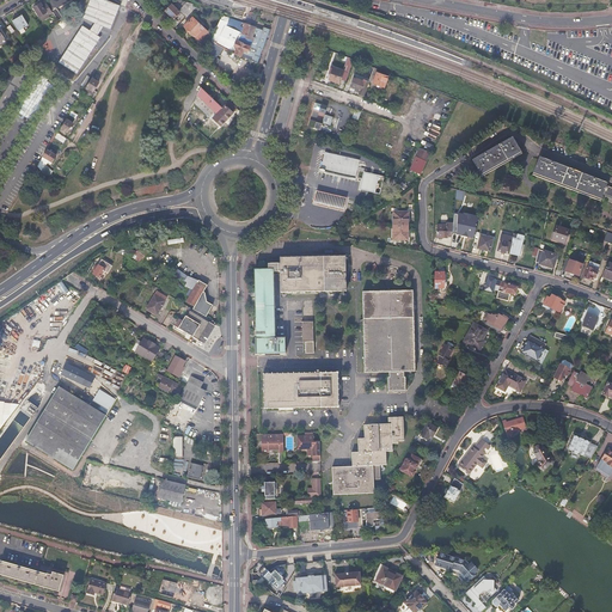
[(67,0),(49,0),(46,2),(51,11),(56,7),(67,0)]
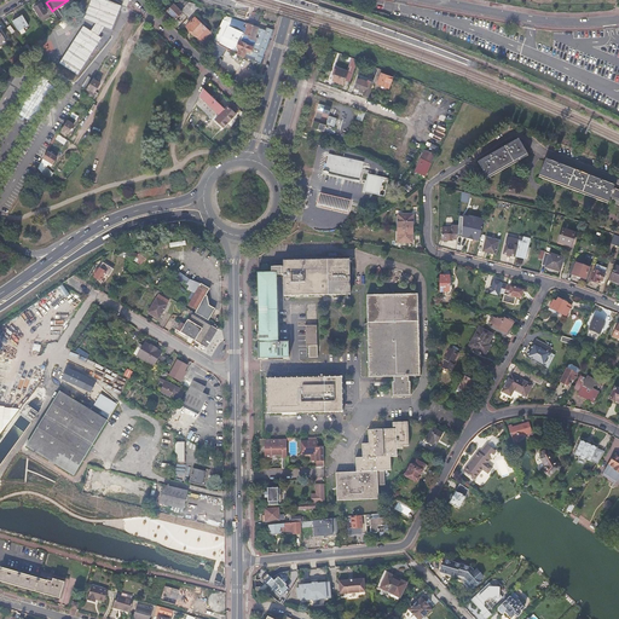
[(91,0),(85,17),(100,24),(104,27),(113,29),(121,5),(109,0),(91,0)]
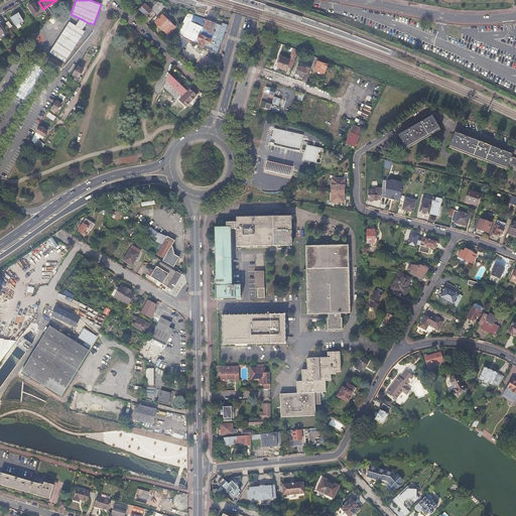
[(151,10),(156,15),(166,5),(149,0),(148,3),(146,5),(144,3),(139,9),(146,16),(151,10)]
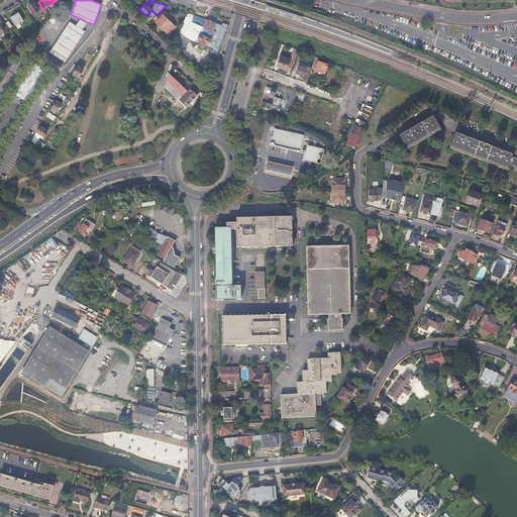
[(33,2),(28,6),(33,14),(39,10),(35,4),(33,2)]
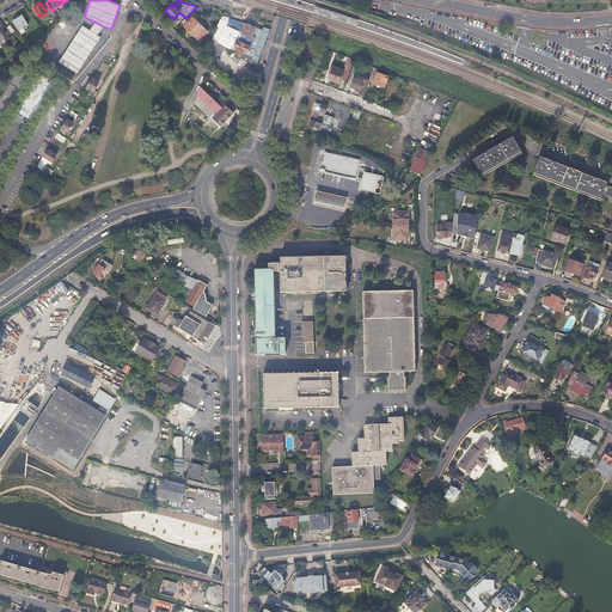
[(46,2),(42,5),(47,12),(48,16),(53,12),(51,11),(46,2)]
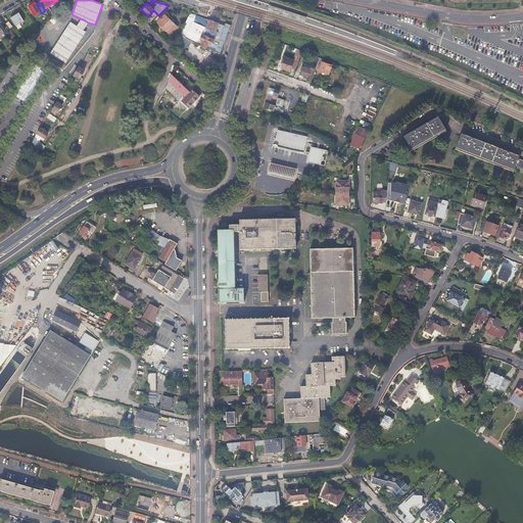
[(44,9),(45,10),(50,18),(53,15),(48,6),(44,9)]
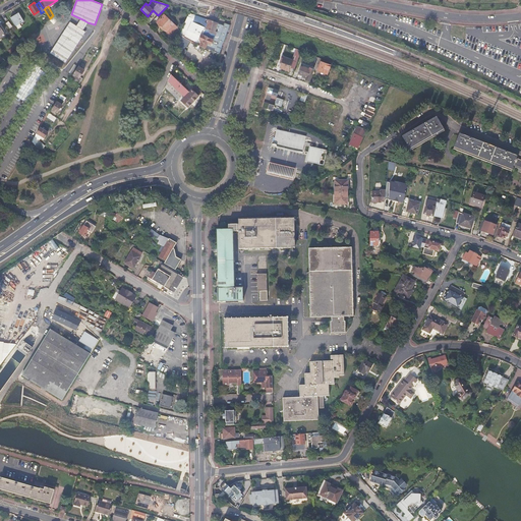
[(18,12),(10,17),(16,26),(24,21),(18,12)]
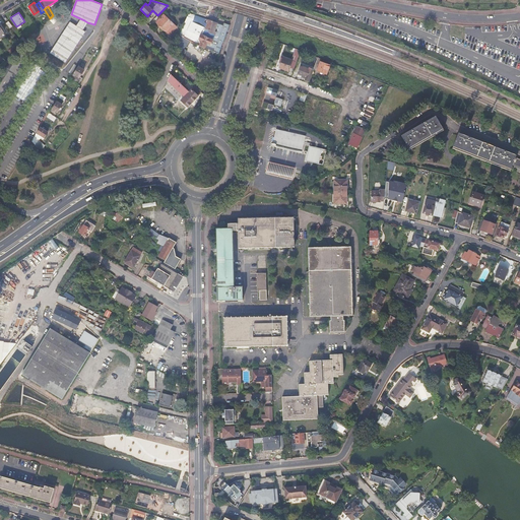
[(167,31),(173,23),(164,14),(156,21),(167,31)]
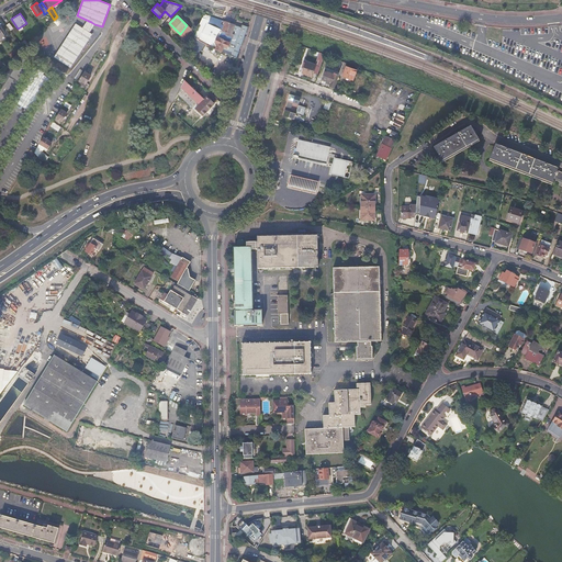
[(195,33),(195,34),(194,37),(215,48),(215,49),(231,55),(242,27),(211,18),(209,21),(202,19),(195,33)]
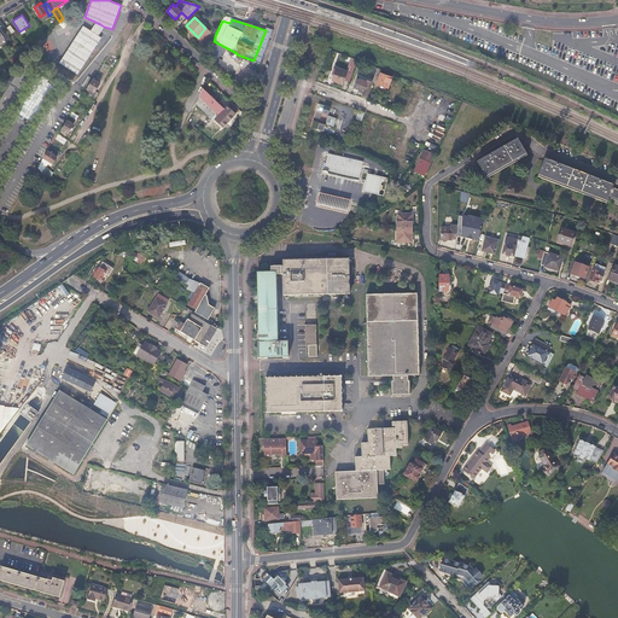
[(85,24),(60,62),(79,74),(103,36),(85,24)]
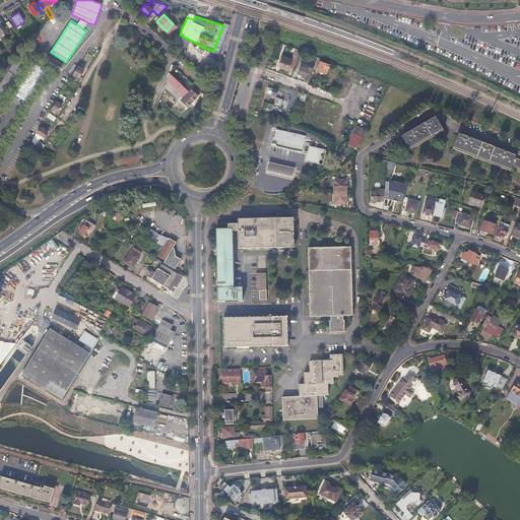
[(218,54),(230,25),(224,23),(223,25),(213,51),(218,54)]
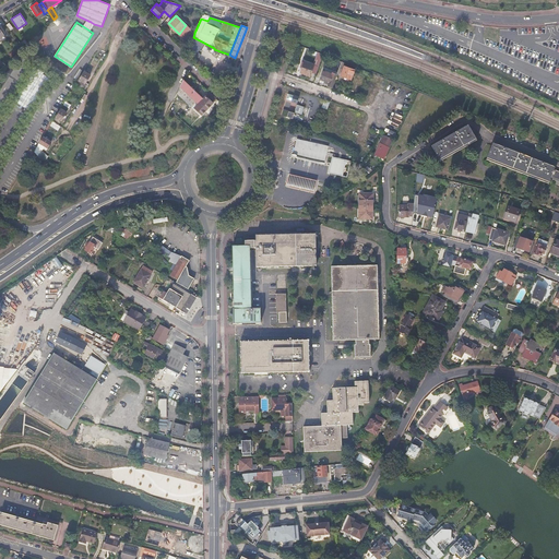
[(321,55),(317,52),(316,55),(318,56),(314,66),(302,61),(299,73),(308,76),(310,72),(314,73),(321,55)]
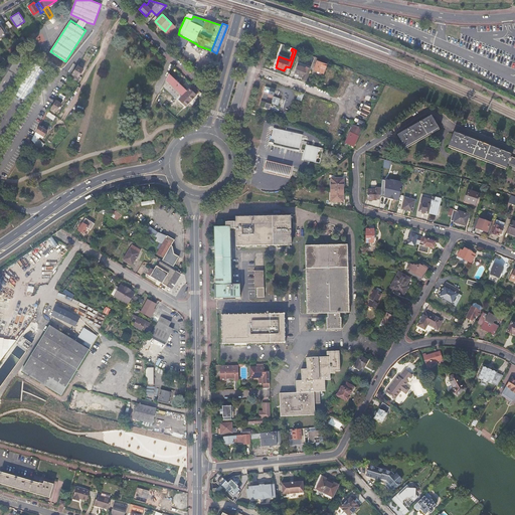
[(315,63),(312,61),(310,68),(313,69),(313,70),(322,73),(325,64),(316,61),(315,63)]
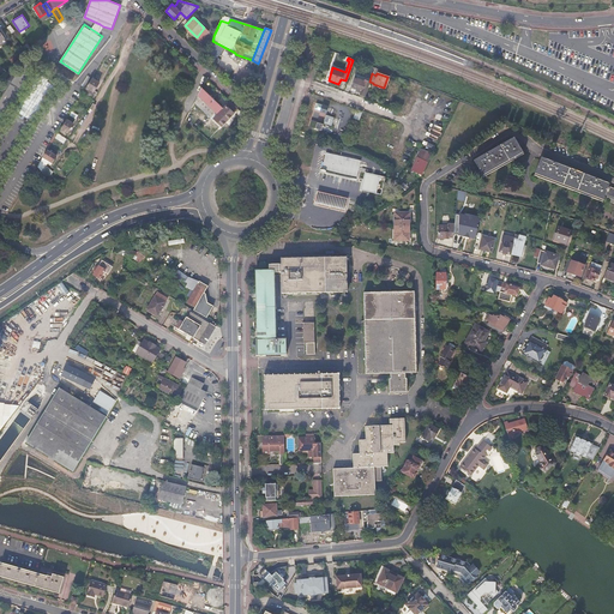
[(359,95),(363,96),(369,82),(363,80),(363,82),(359,79),(359,78),(355,77),(354,78),(353,78),(350,86),(360,91),(359,95)]
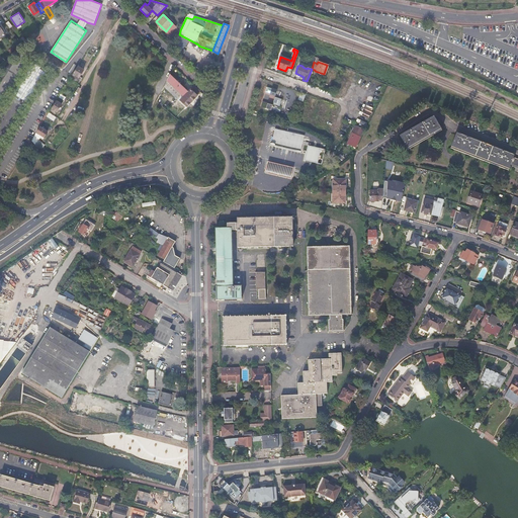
[(84,70),(78,66),(70,79),(79,84),(84,74),(82,73),(84,70)]
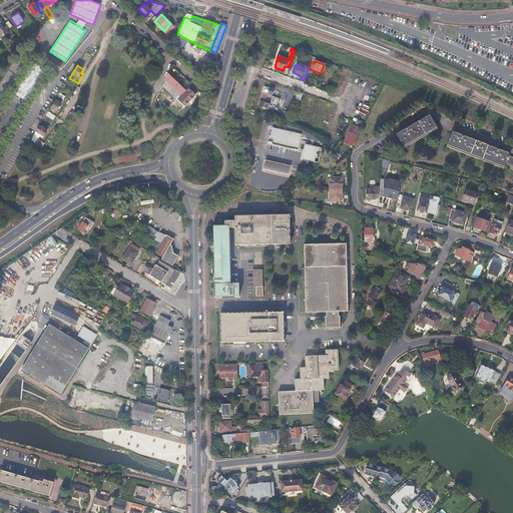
[(165,80),(166,82),(172,87),(181,96),(186,90),(168,73),(165,80)]
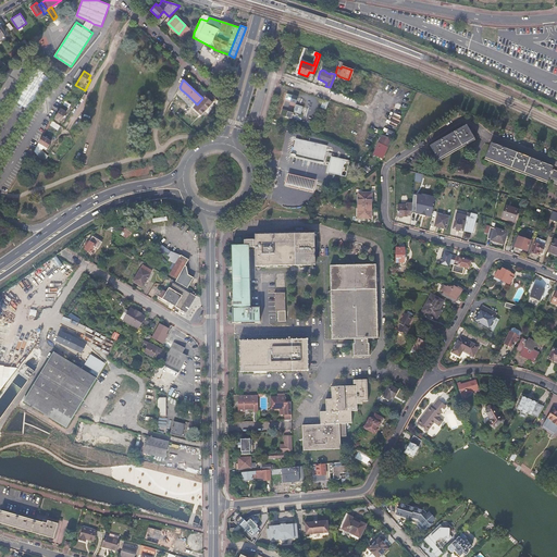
[(187,95),(181,89),(176,94),(182,99),(187,95)]
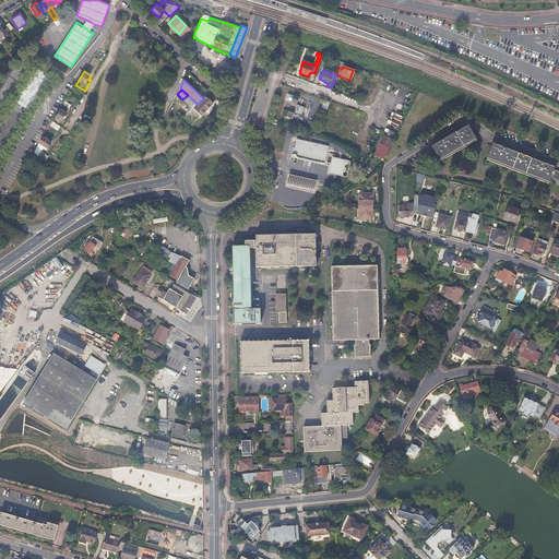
[(216,98),(210,92),(203,98),(198,105),(205,111),(216,98)]
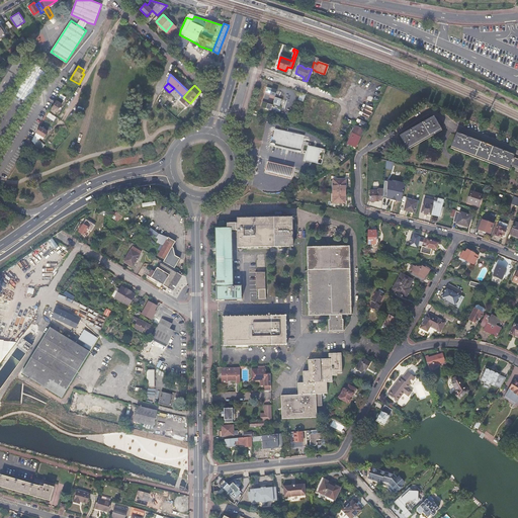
[(262,100),(260,106),(271,109),(272,104),(279,106),(281,98),(275,96),(276,89),(266,86),(264,93),(270,95),(268,101),(262,100)]
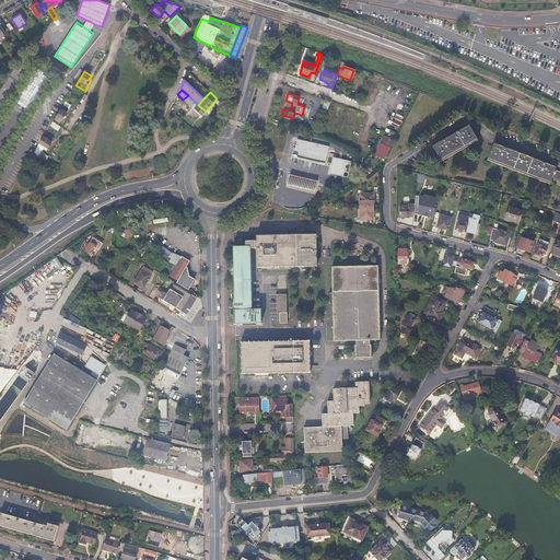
[(188,95),(183,100),(201,116),(206,112),(198,105),(188,95)]
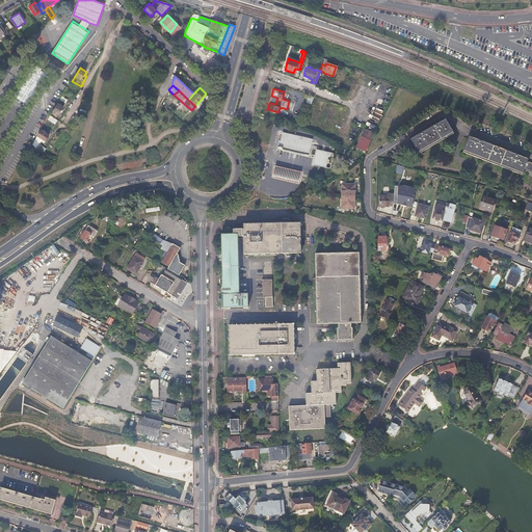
[(65,105),(59,101),(53,112),(60,116),(62,112),(60,112),(65,105)]
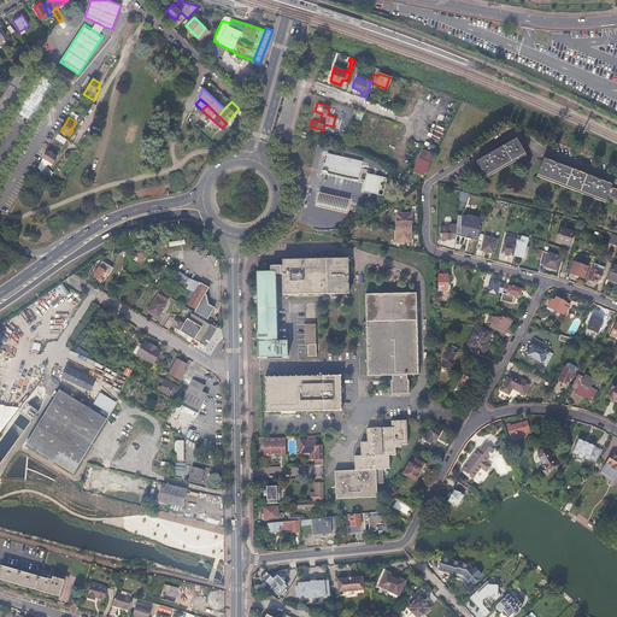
[(325,140),(336,145),(339,137),(328,133),(325,140)]
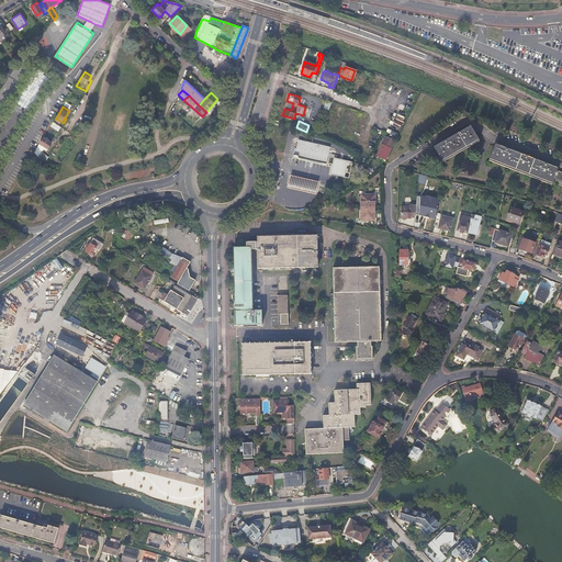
[(434,147),(442,161),(478,139),(470,125),(461,131),(460,130),(457,132),(458,133),(447,139),(446,138),(442,141),(442,142),(434,147)]
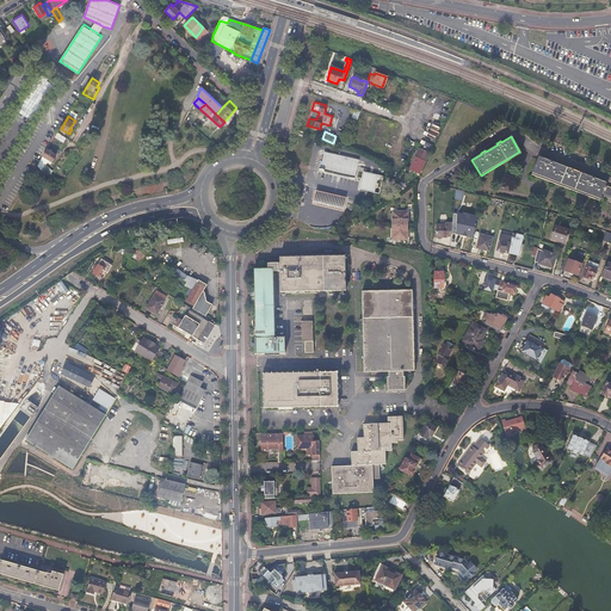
[(56,156),(47,150),(43,158),(53,162),(56,156)]
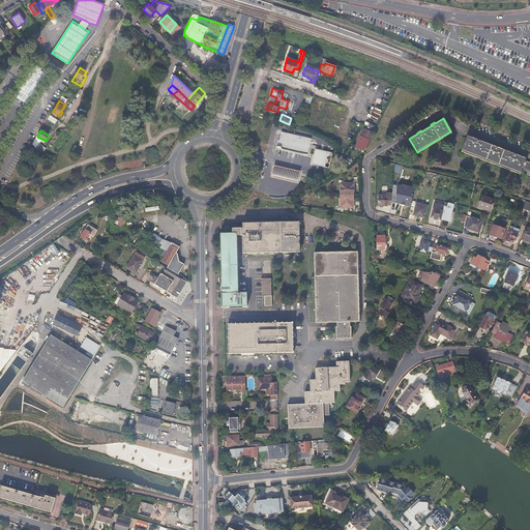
[(312,139),(282,133),(278,147),(277,147),(277,148),(278,148),(278,149),(280,149),(281,149),(282,149),(282,148),(304,153),(304,154),(308,155),(312,139)]
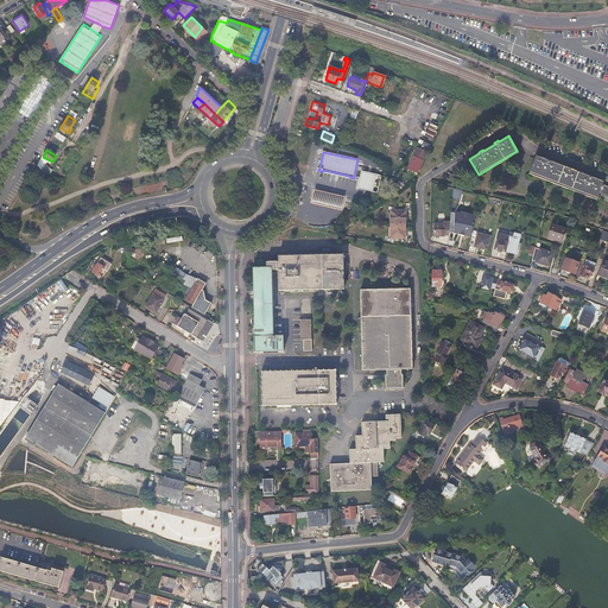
[(407,169),(418,173),(424,160),(413,156),(407,169)]
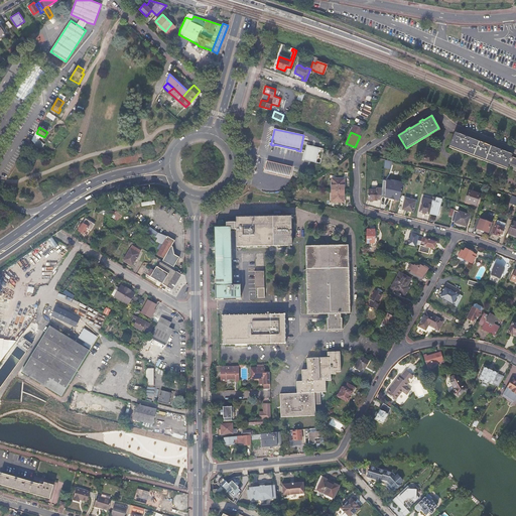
[(509,163),(515,165),(515,157),(511,156),(512,154),(503,151),(503,149),(500,148),(499,149),(485,144),(486,142),(482,141),(482,143),(468,137),(468,136),(465,135),(465,136),(455,132),(449,146),(507,168),(509,163)]
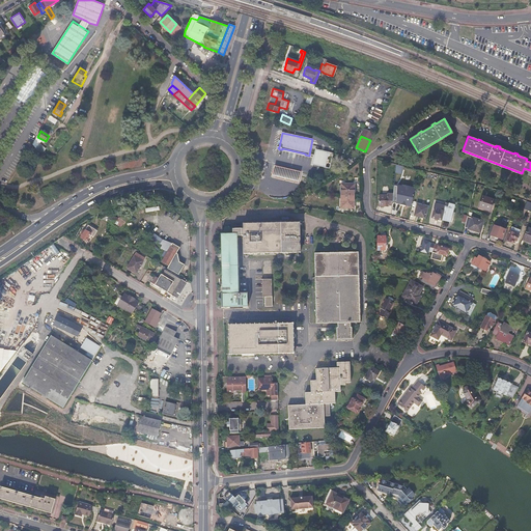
[(316,149),(312,165),(316,165),(323,167),(330,168),(334,154),(327,151),(319,150),(316,149)]
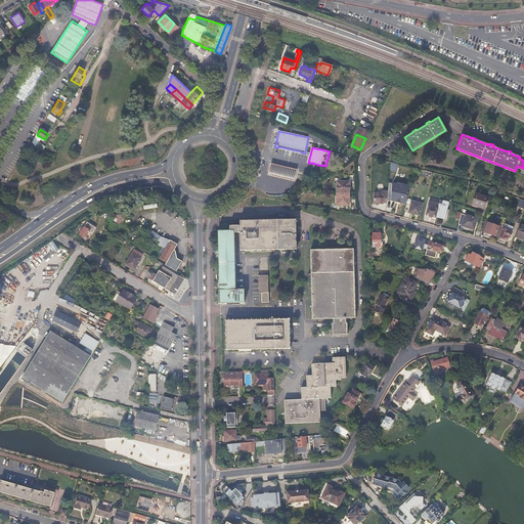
[(345,155),(341,159),(346,163),(350,158),(345,155)]
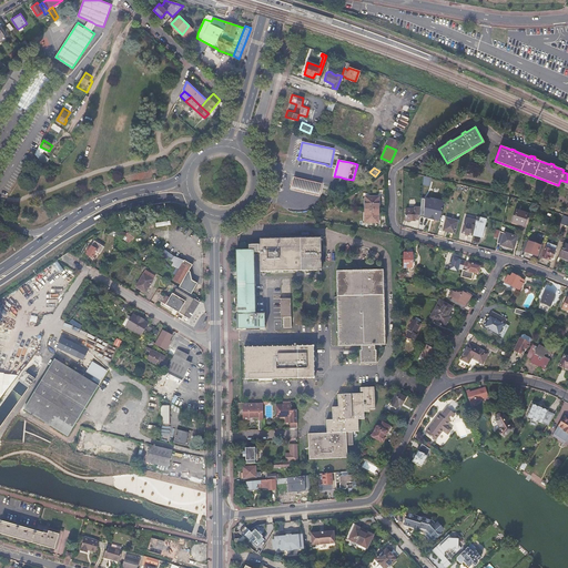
[(293,176),(290,190),(292,191),(298,192),(307,194),(315,195),(321,198),(324,183),(318,182),(311,181),(302,179),(295,176),(293,176)]
